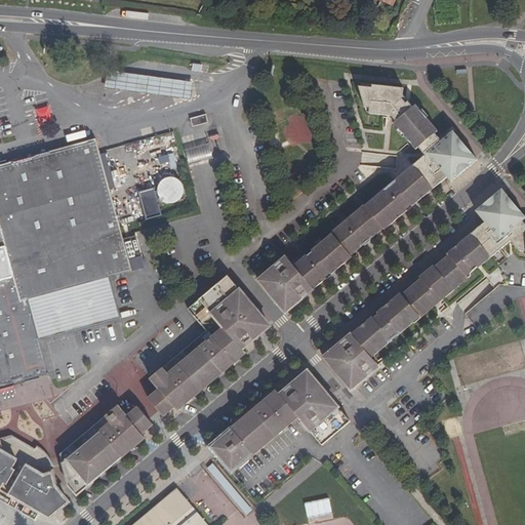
[(404,88),(372,84),(372,87),(361,86),(360,88),(365,107),(370,108),(370,114),(391,116),(396,122),(394,124),(416,150),(419,148),(426,155),(413,165),(414,166),(434,189),(448,177),(451,182),(477,160),(453,131),(442,140),(436,133),(438,131),(416,106),(413,108),(408,102),(406,103),(403,101),(402,97),(404,91),(404,88)]
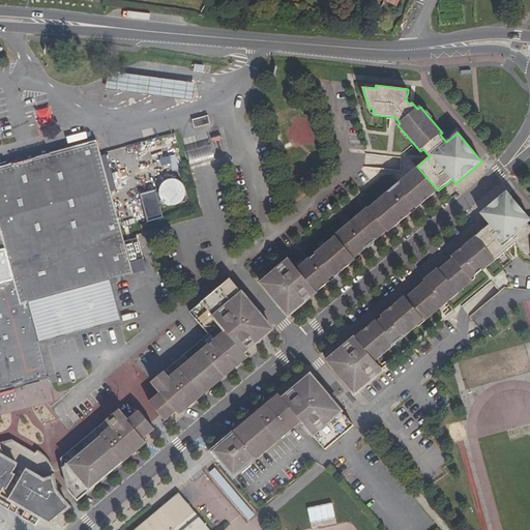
[(192,119),(194,127),(210,123),(208,115),(192,119)]
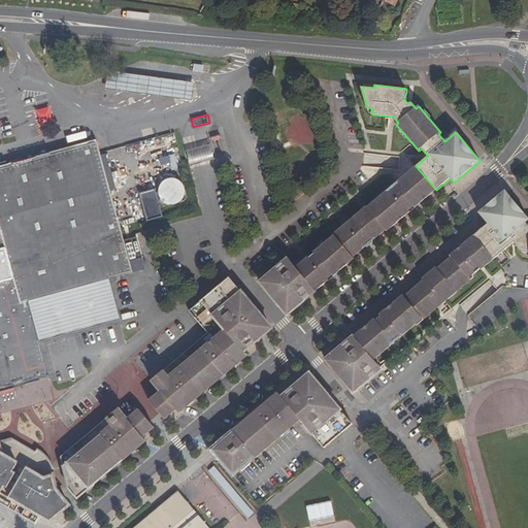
[(96,139),(0,165),(0,389),(48,376),(39,342),(122,320),(110,278),(145,269),(142,258),(129,261),(96,139)]
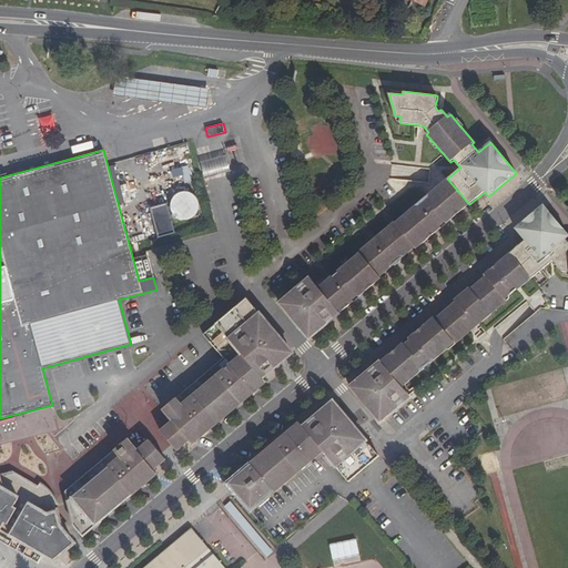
[(205,178),(229,171),(224,155),(201,162),(205,178)]
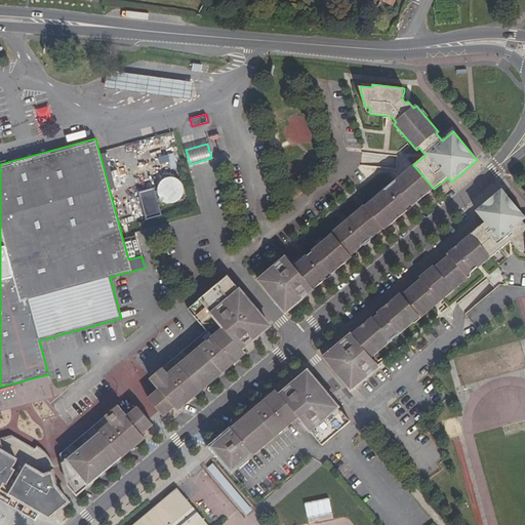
[(434,189),(414,166),(397,180),(406,192),(404,194),(395,184),(390,188),(389,187),(365,206),(365,205),(351,217),(353,219),(347,224),(352,230),(349,232),(342,225),(332,233),(332,235),(312,251),(313,252),(308,256),(313,263),(310,266),(305,259),(304,258),(294,266),(314,289),(327,279),(326,277),(321,272),(326,268),(330,273),(332,274),(352,257),(351,255),(365,243),(361,238),(365,235),(369,240),(384,228),(385,230),(408,211),(406,209),(402,204),(407,200),(411,205),(412,207),(434,189)]
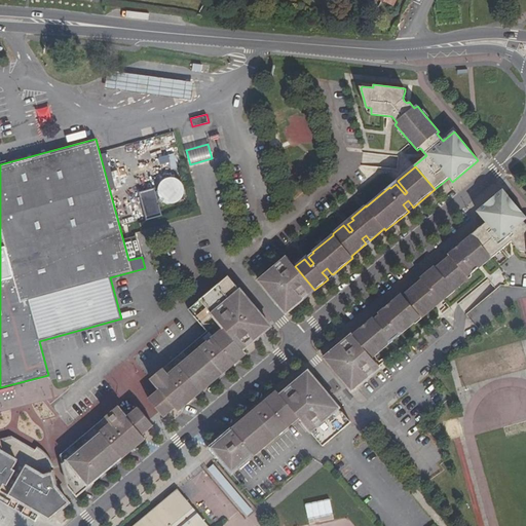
[(159,187),(141,192),(149,219),(165,215),(163,205),(188,198),(182,175),(158,182),(159,187)]
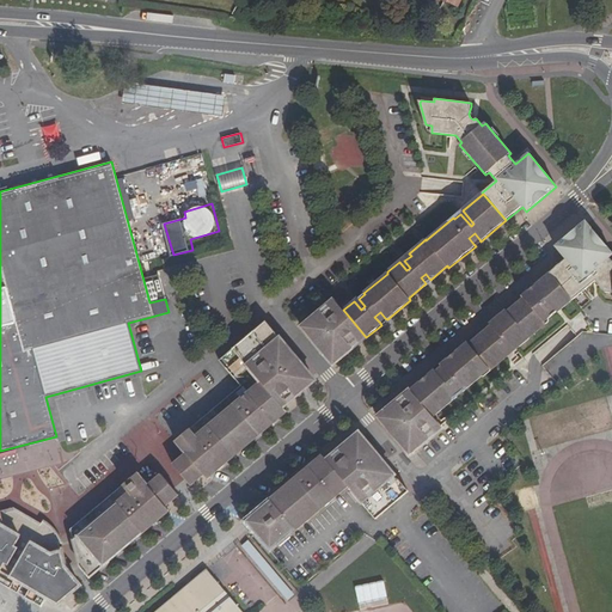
[(471,226),(473,224),(463,210),(459,213),(460,214),(471,226)]
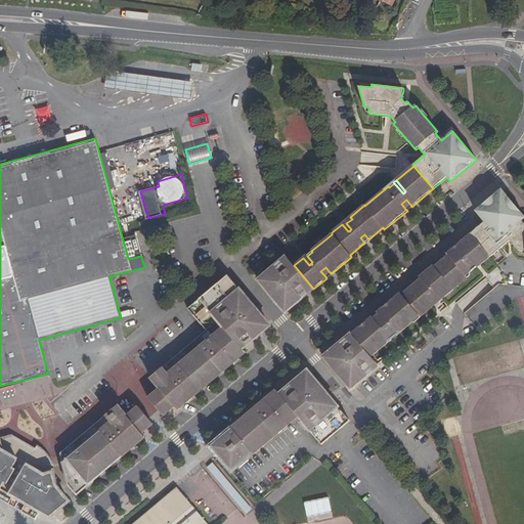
[(523,223),(521,220),(523,218),(523,216),(501,189),(476,211),(484,222),(471,233),(490,257),(491,258),(511,242),(519,251),(523,251),(523,223)]
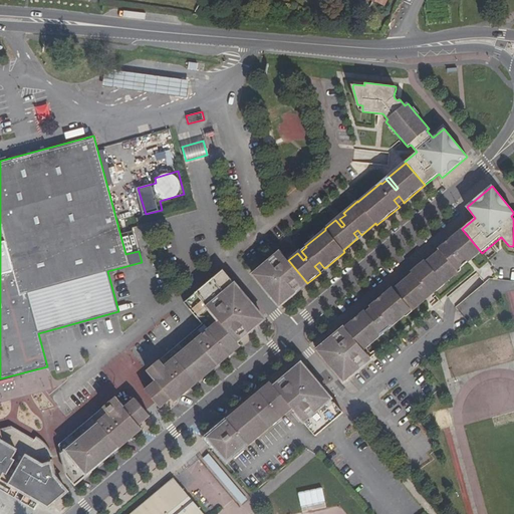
[(394,200),(398,205),(403,201),(399,196),(394,200)]
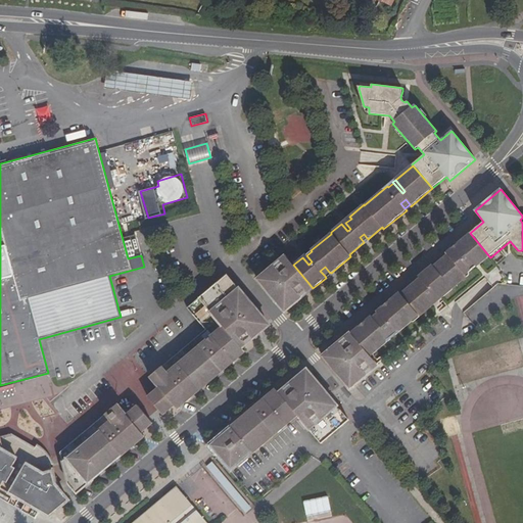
[(347,231),(350,229),(345,223),(344,221),(341,224),(347,231)]
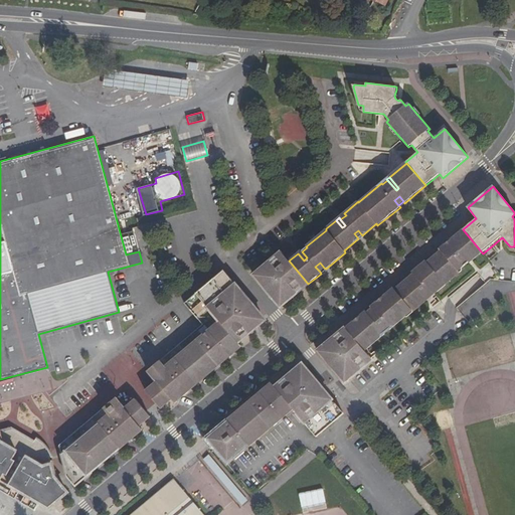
[(467,253),(473,261),(482,252),(463,229),(450,239),(451,241),(456,246),(451,250),(447,245),(445,243),(440,248),(442,250),(427,263),(425,261),(411,273),(413,275),(417,280),(412,284),(408,279),(394,290),(393,288),(370,307),(371,309),(376,314),(372,318),(366,312),(366,311),(345,328),(365,351),(381,337),(381,336),(373,326),(376,324),(384,334),(390,329),(390,330),(413,311),(413,312),(427,301),(425,299),(432,294),(427,290),(430,288),(436,295),(447,285),(446,285),(460,273),(459,271),(469,263),(465,255),(467,253)]
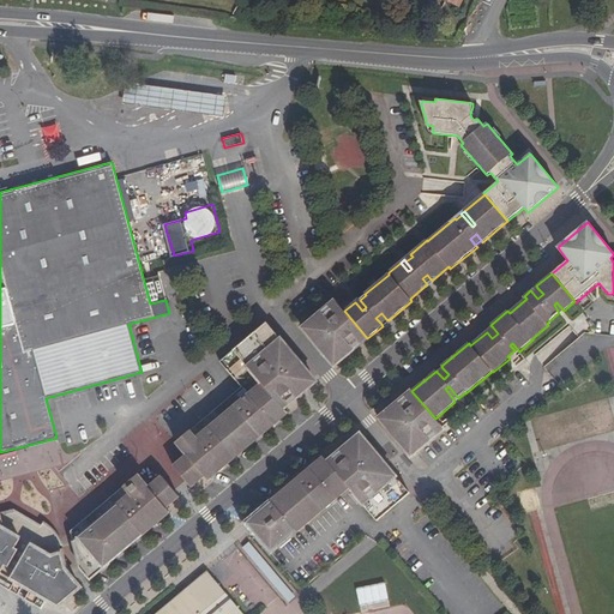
[(433,282),(432,281),(427,275),(422,278),(427,284),(428,286),(433,282)]
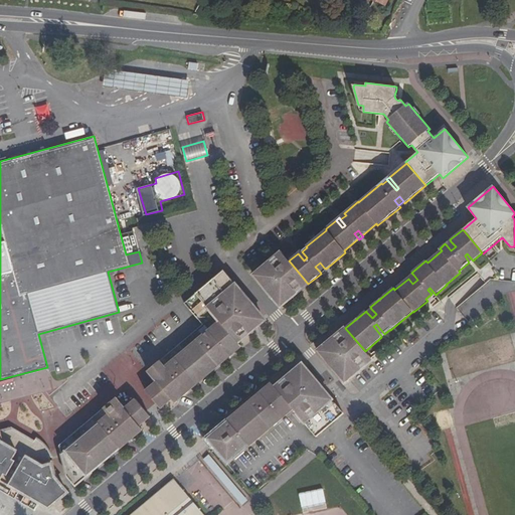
[(456,246),(451,241),(447,245),(451,250),(456,246)]
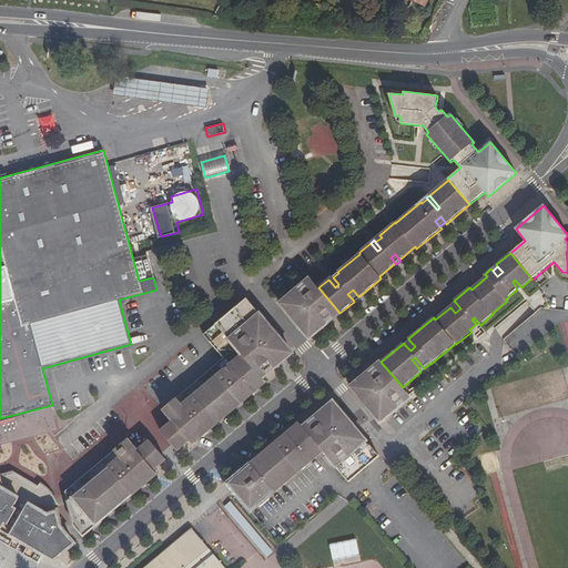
[(335,287),(338,284),(333,277),(330,281),(335,287)]
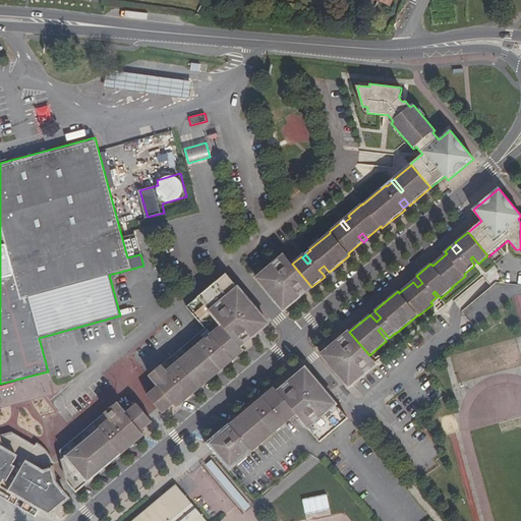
[(292,264),(285,255),(257,279),(284,310),(311,287),(292,264)]
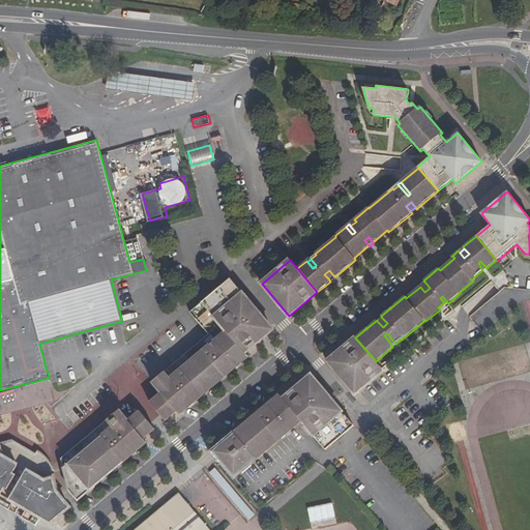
[(483,270),(487,268),(480,261),(478,263),(482,270),(483,270)]
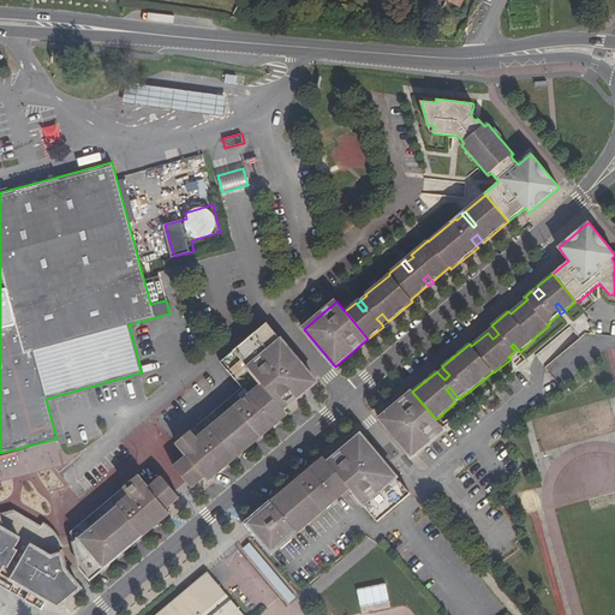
[(376,318),(382,324),(387,320),(382,314),(376,318)]
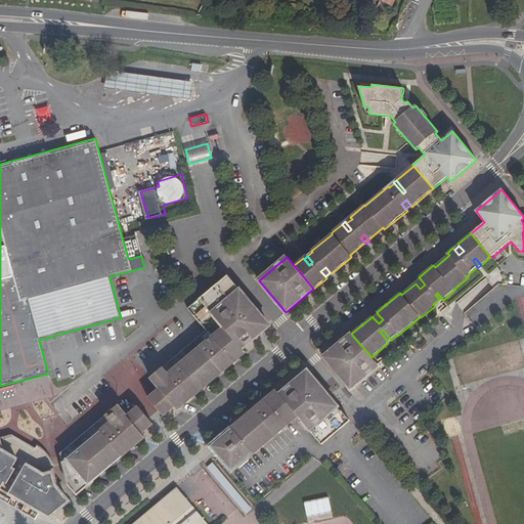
[(177,410),(255,345),(252,342),(267,329),(267,322),(241,290),(235,285),(230,277),(227,274),(192,304),(187,308),(206,331),(150,378),(160,388),(148,397),(163,416),(174,406),(177,410)]
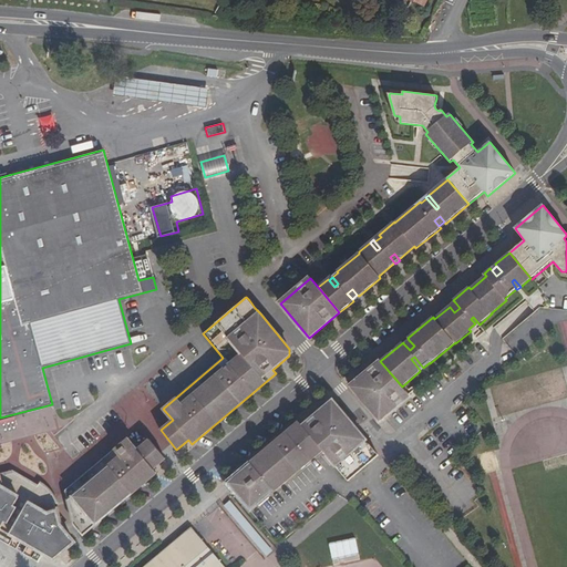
[(454,312),(460,308),(455,302),(450,307),(454,312)]
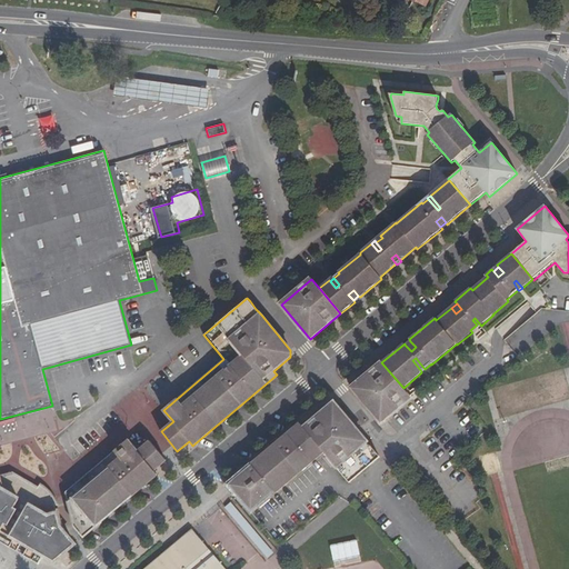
[(479,328),(481,326),(475,318),(472,320),(477,325),(479,328)]
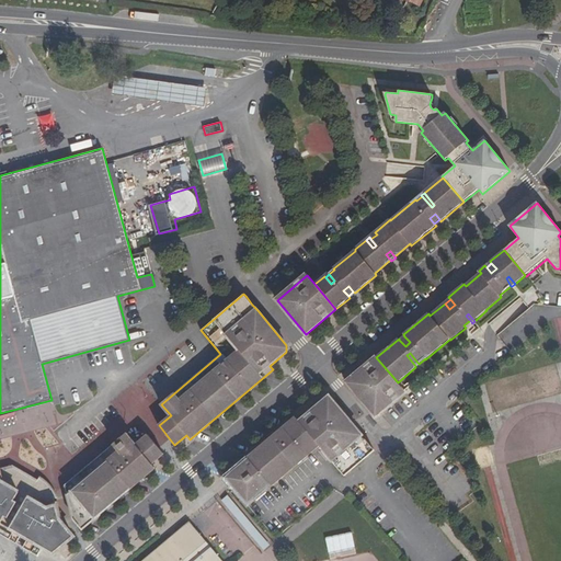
[(410,342),(404,336),(399,340),(405,346),(410,342)]
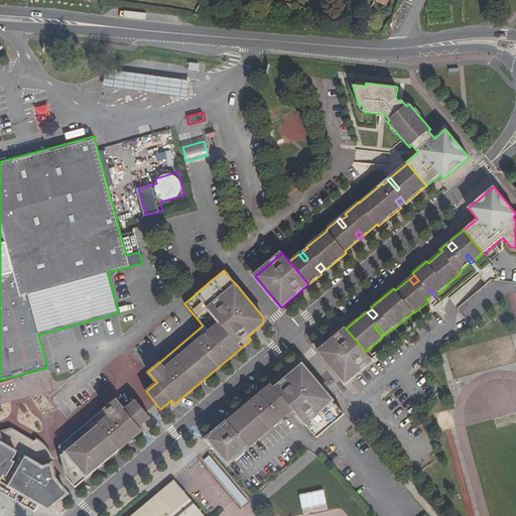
[(382,337),(385,335),(377,325),(374,327),(382,337)]
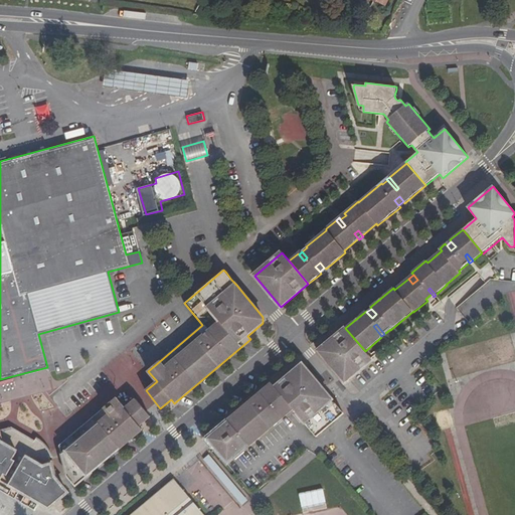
[(318,352),(344,383),(355,374),(352,370),(369,356),(365,351),(345,328),(318,352)]
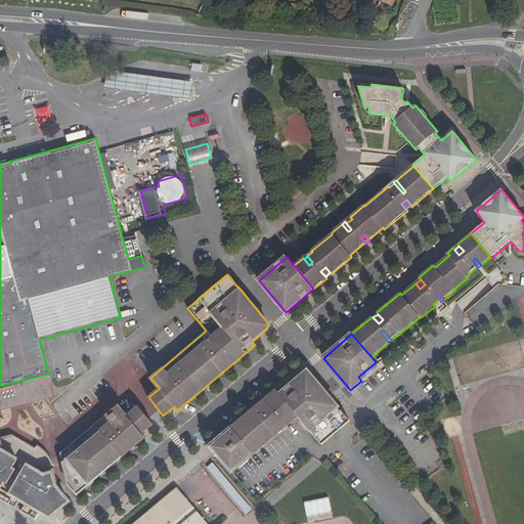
[(72,362),(55,367),(59,381),(75,377),(72,362)]
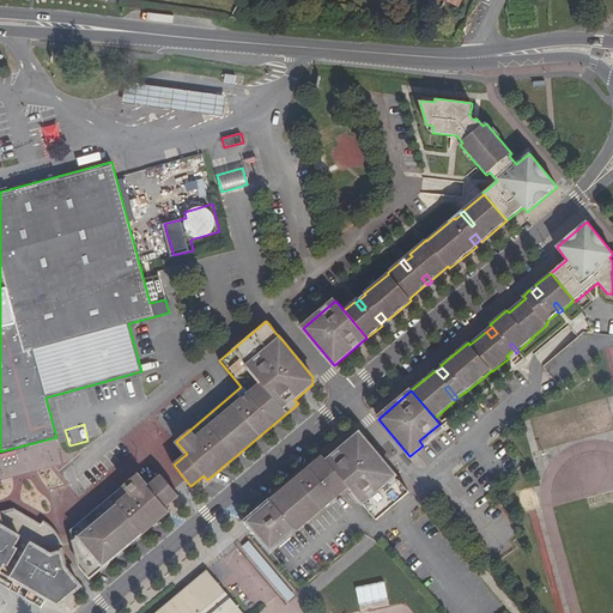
[(439,424),(419,441),(423,445),(443,429),(439,424)]
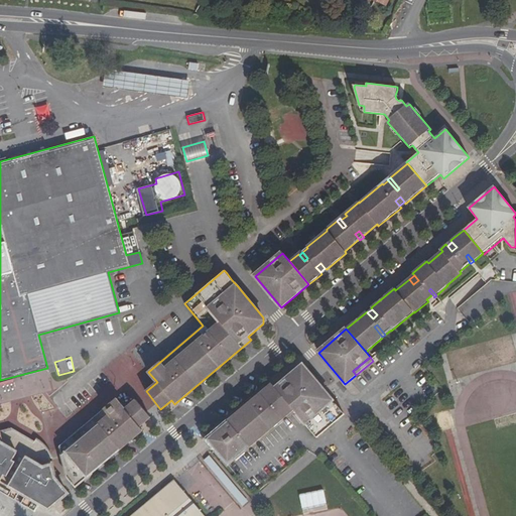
[(292,410),(315,438),(316,437),(330,426),(338,420),(329,410),(336,404),(304,368),(298,367),(275,387),(271,383),(224,423),(216,430),(206,439),(213,447),(227,465),(292,410)]
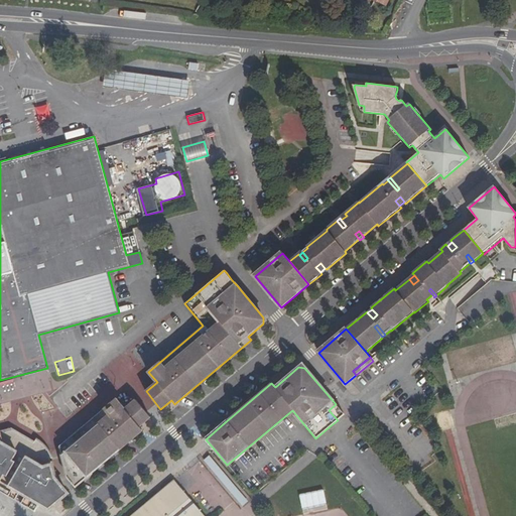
[(73,480),(77,486),(142,430),(139,426),(150,417),(136,400),(125,409),(116,398),(59,446),(69,476),(73,480)]
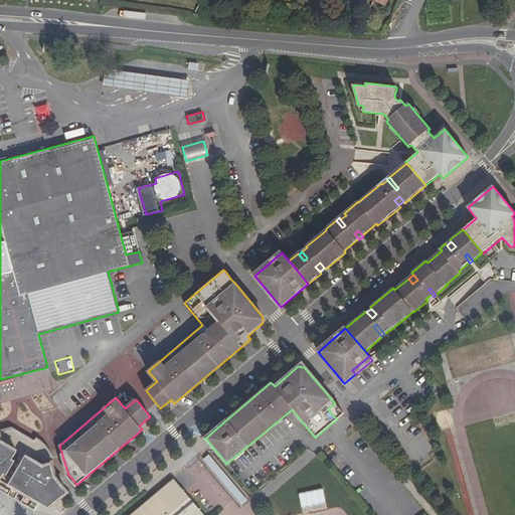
[(343,414),(335,403),(328,409),(337,419),(343,414)]
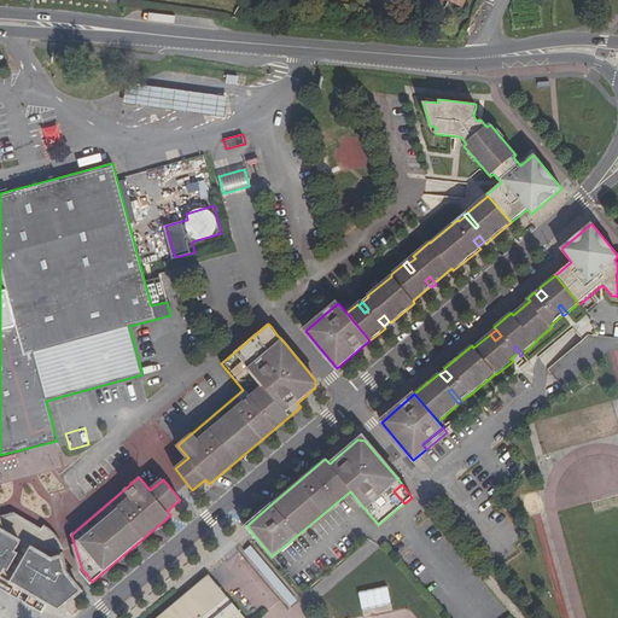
[(0,587),(41,612),(42,612),(45,607),(48,601),(52,604),(59,608),(82,590),(71,578),(64,552),(62,553),(60,547),(63,546),(62,542),(59,538),(56,534),(52,530),(47,528),(42,526),(41,529),(15,513),(3,517),(1,516),(0,514),(0,587)]
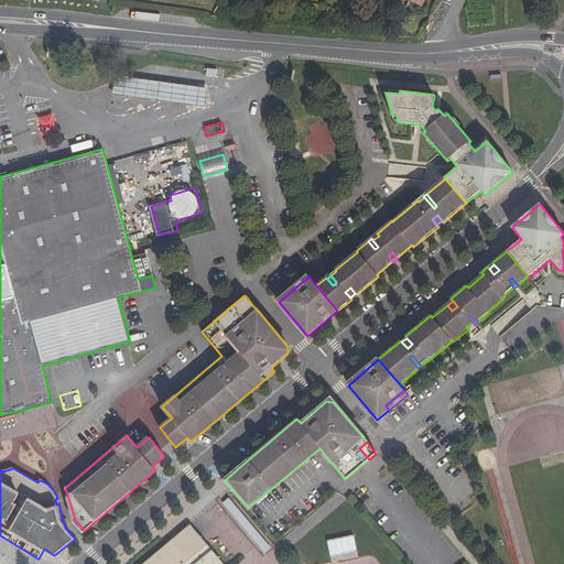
[(231,496),(225,501),(266,554),(272,549),(231,496)]
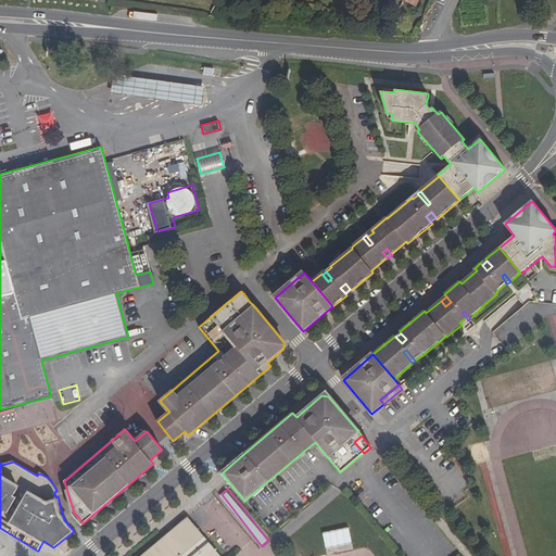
[(219,555),(206,540),(204,541),(194,528),(196,527),(188,517),(142,555),(219,555)]
